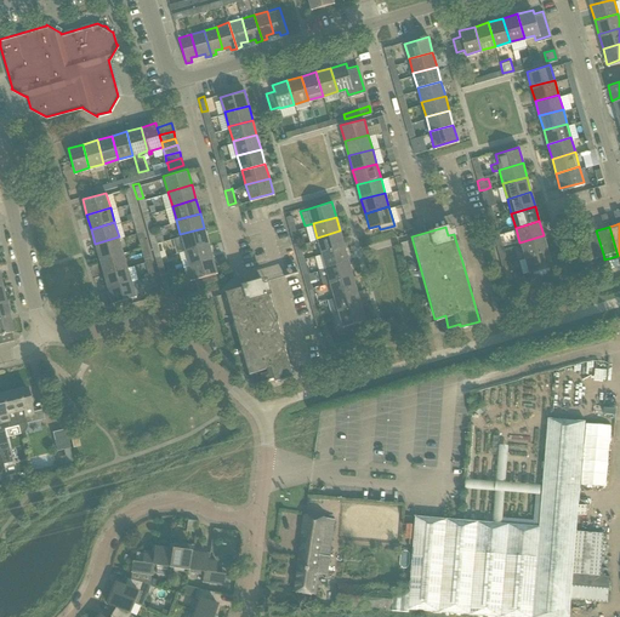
[(209,241),(204,228),(180,234),(185,249),(209,241)]
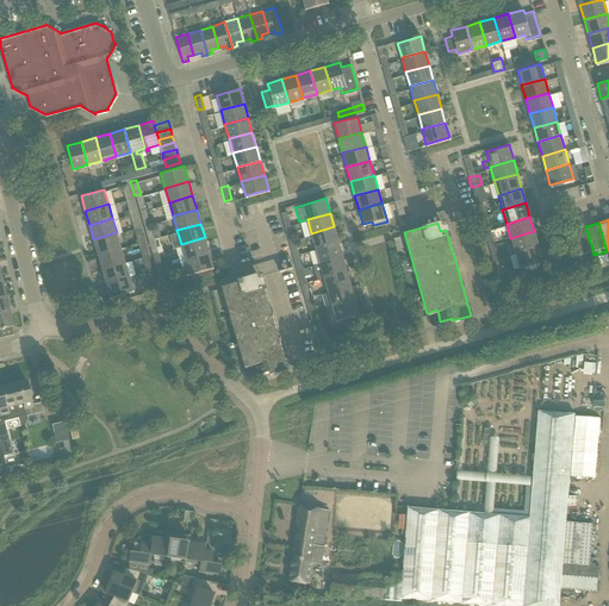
[(337,242),(334,226),(311,233),(315,248),(337,242)]
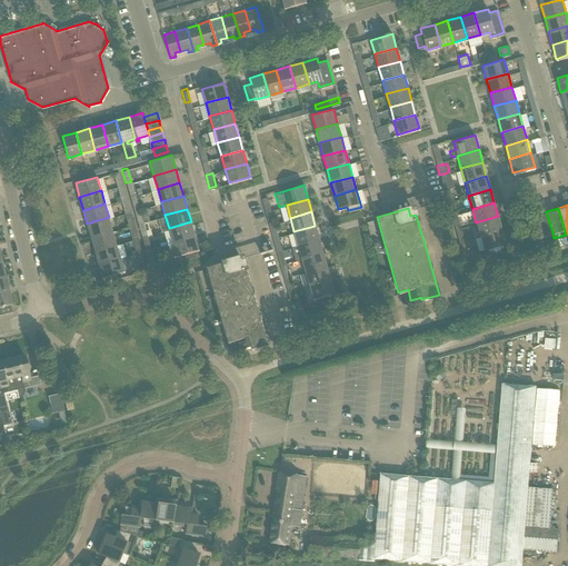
[(552,232),(546,211),(532,215),(539,237),(552,232)]
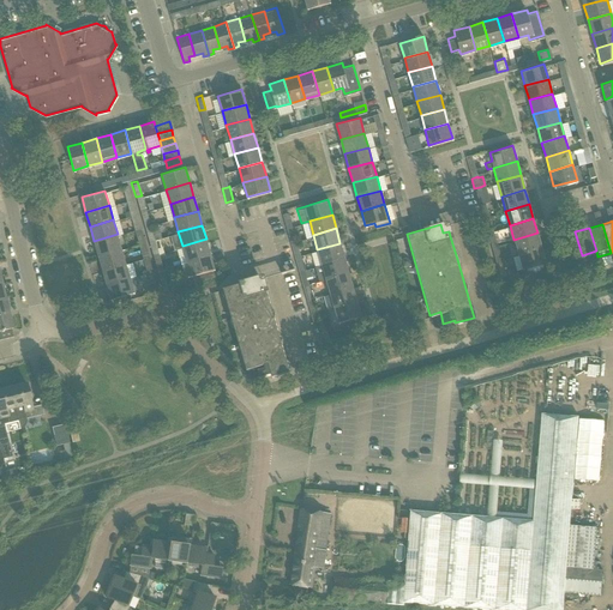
[(541,247),(538,233),(514,240),(518,254),(541,247)]
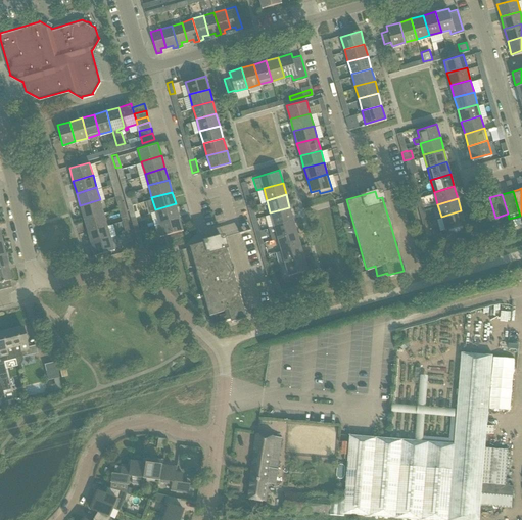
[(103,211),(100,199),(80,205),(83,218),(103,211)]
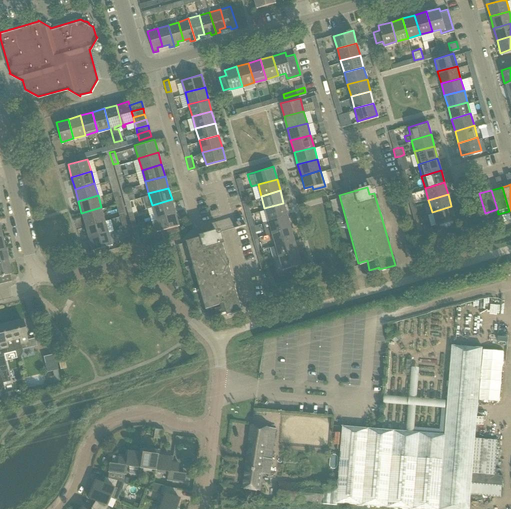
[(155,217),(175,211),(172,199),(152,205),(155,217)]
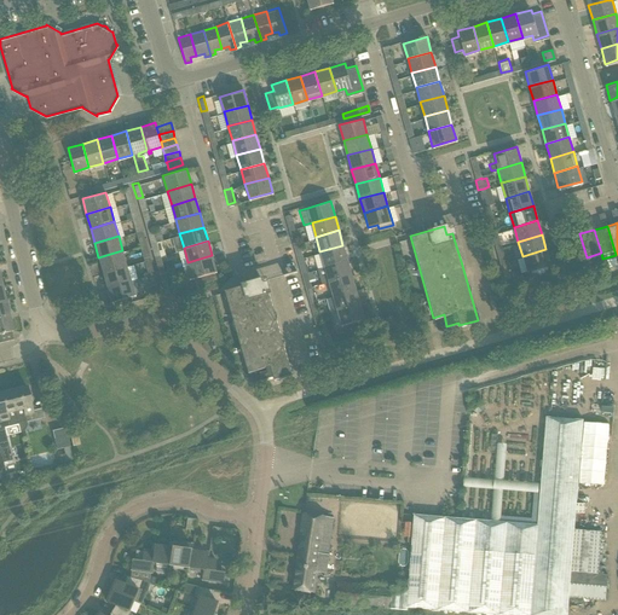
[(347,259),(342,245),(319,251),(324,266),(347,259)]
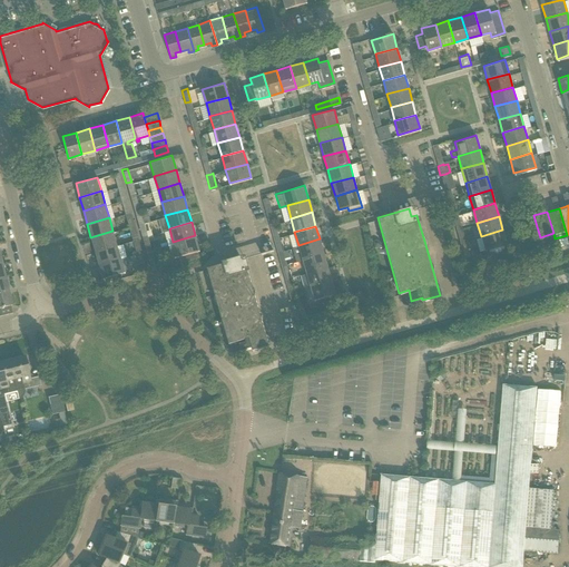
[(506,243),(502,230),(481,236),(484,250),(506,243)]
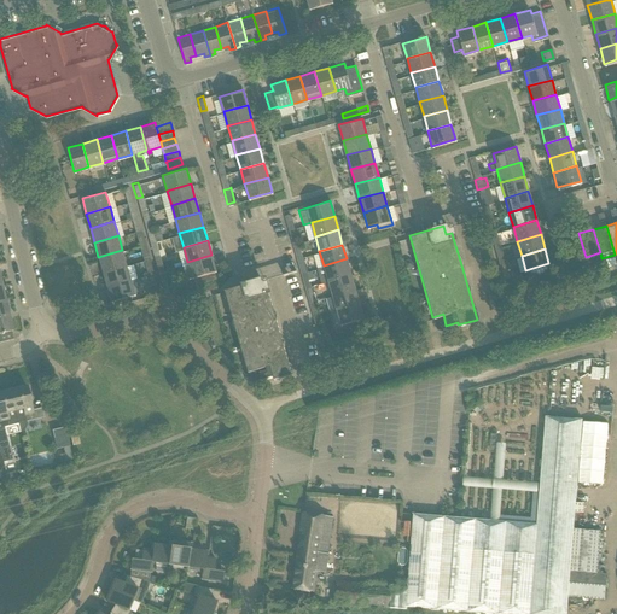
[(126,264),(122,250),(98,257),(103,272),(126,264)]
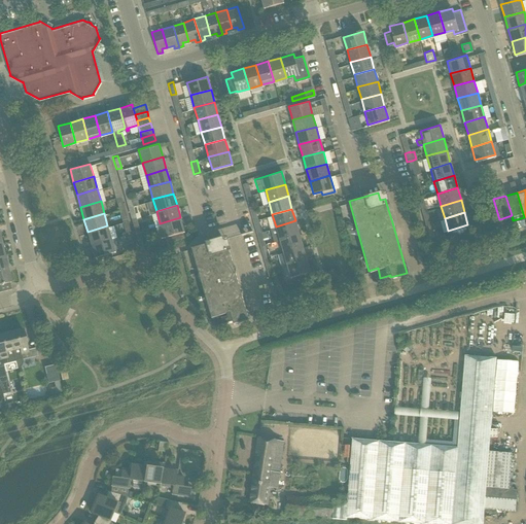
[(184,231),(180,217),(160,223),(154,225),(159,238),(184,231)]
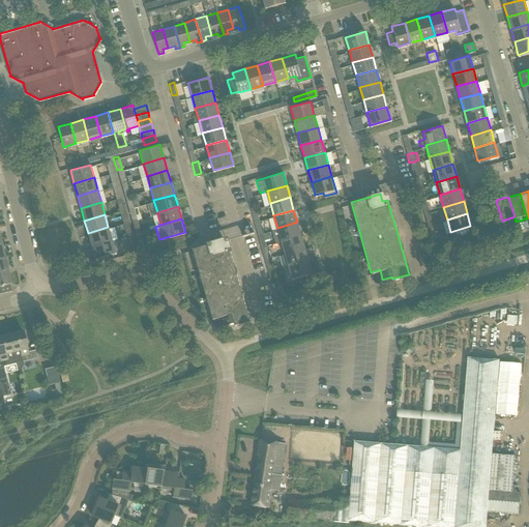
[(277,228),(271,230),(274,242),(281,240),(300,234),(297,222),(277,228)]
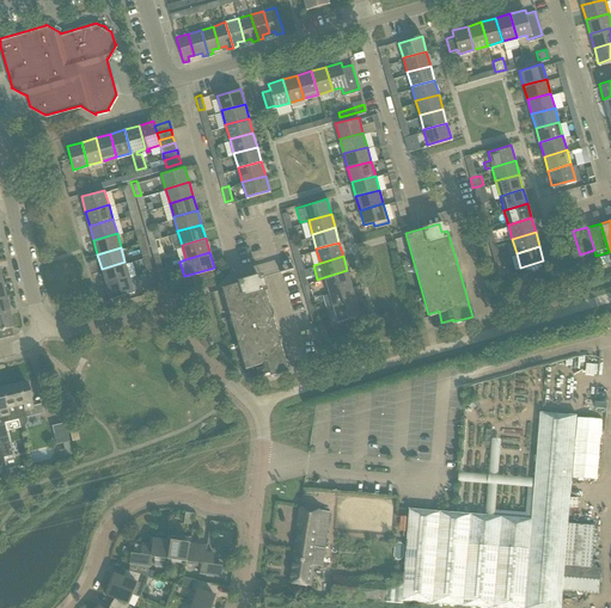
[(129,276),(124,262),(102,269),(105,283),(129,276)]
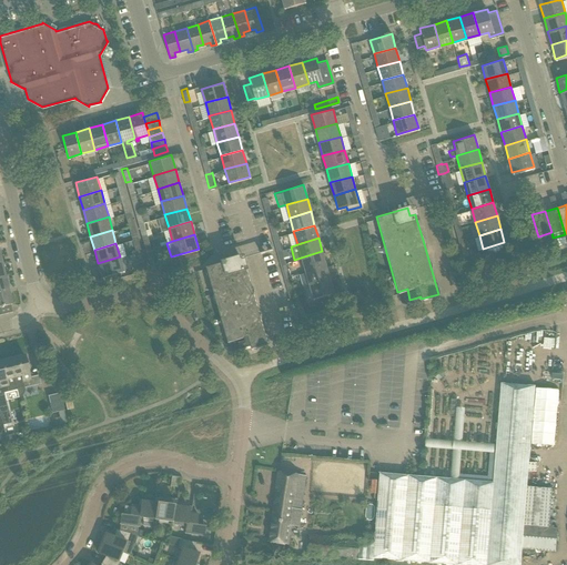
[(326,264),(322,251),(301,258),(304,271),(326,264)]
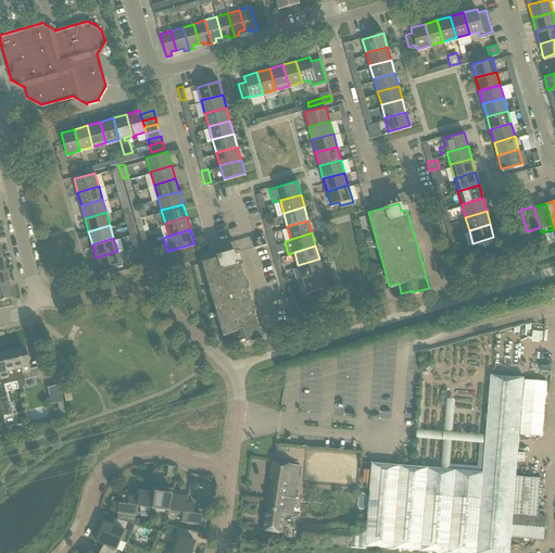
[(121,264),(117,251),(96,258),(100,271),(121,264)]
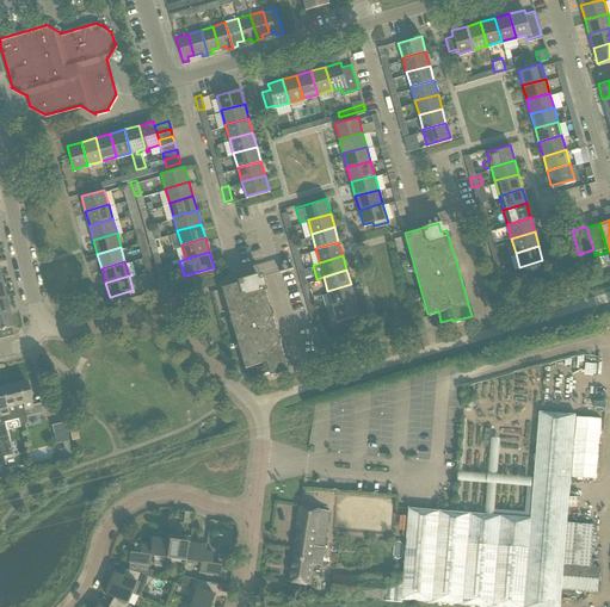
[(254,277),(242,279),(221,286),(244,367),(254,364),(257,375),(269,371),(270,375),(288,369),(264,287),(263,283),(257,284),(254,277)]
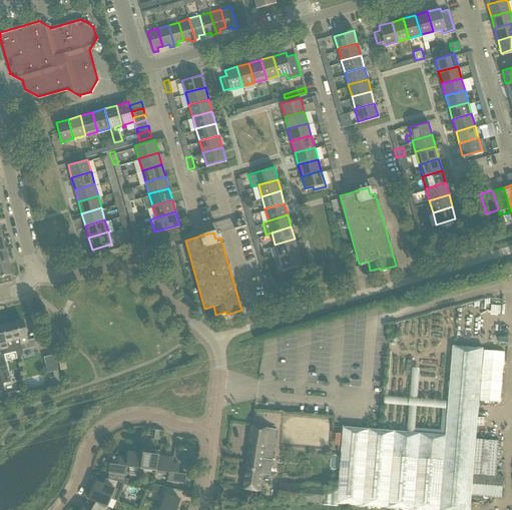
[(298,250),(295,238),(275,244),(279,257),(298,250)]
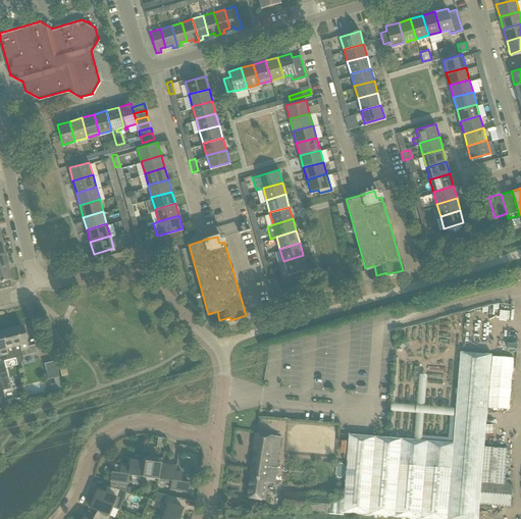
[(306,267),(303,255),(283,261),(287,273),(306,267)]
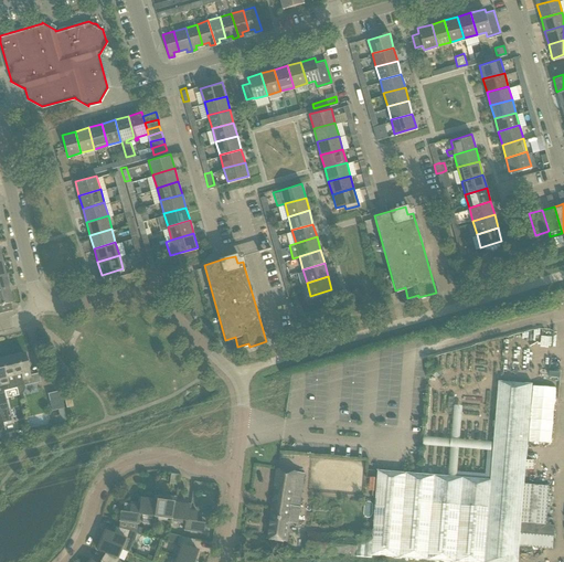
[(9,292),(8,286),(0,287),(0,303),(11,300),(11,299),(13,298),(12,292),(9,292)]
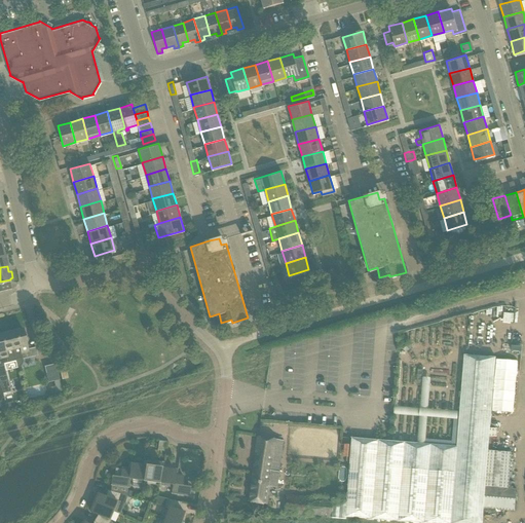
[(22,327),(7,330),(14,358),(22,356),(22,357),(37,353),(35,345),(27,347),(22,327)]
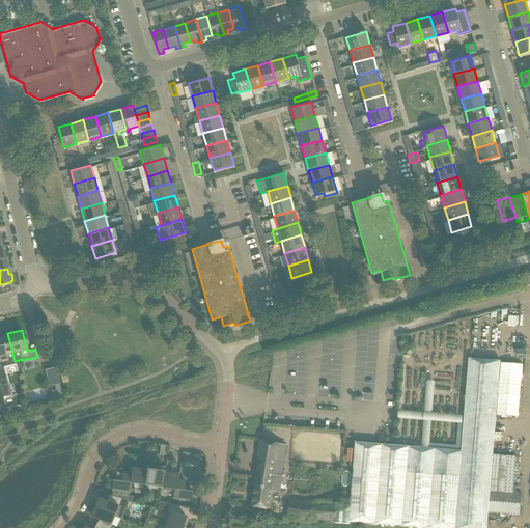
[(0,361),(0,385),(7,383),(3,366),(2,365),(7,363),(15,362),(7,333),(0,335),(0,361)]
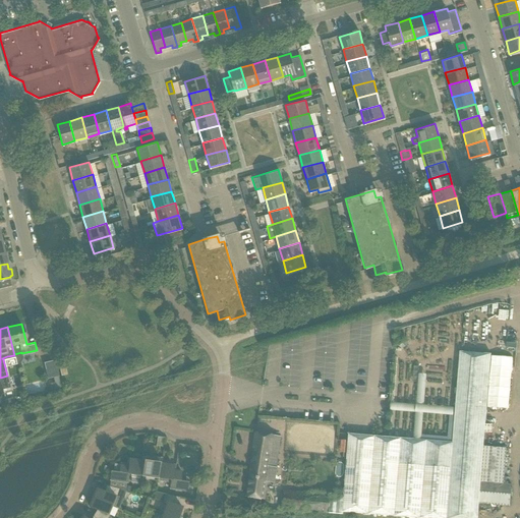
[(503,480),(506,446),(482,444),(489,352),(463,349),(459,349),(452,440),(348,432),(344,469),(344,482),(343,494),(329,493),(283,488),(281,507),(342,512),(342,509),(450,517),(475,517),(477,501),(508,503),(510,481),(503,480)]
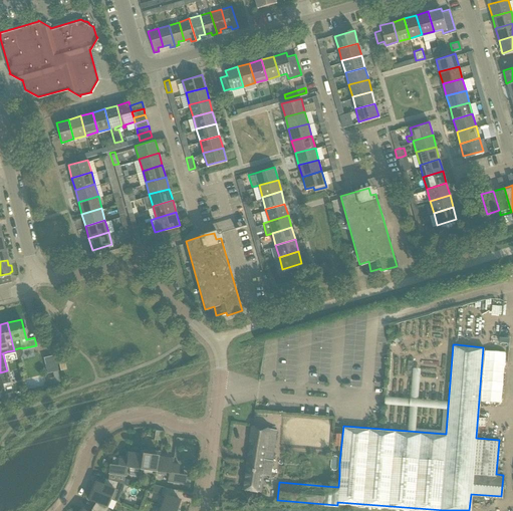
[(43,356),(46,372),(57,369),(54,356),(52,353),(43,356)]
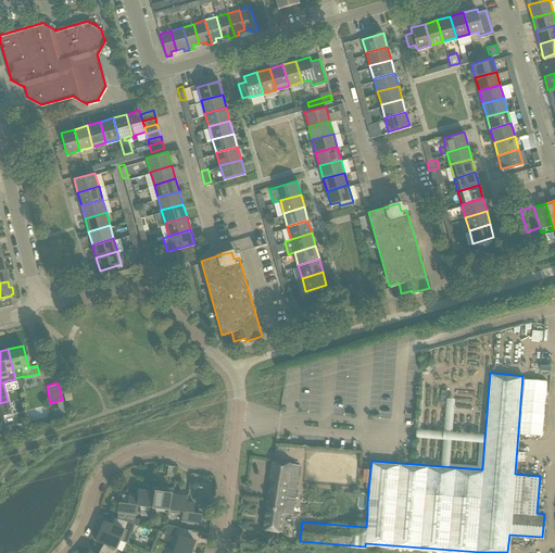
[(266,498),(262,527),(278,529),(281,530),(285,511),(292,512),(294,498),(293,498),(299,464),(273,460),(272,460),(272,461),(266,498)]
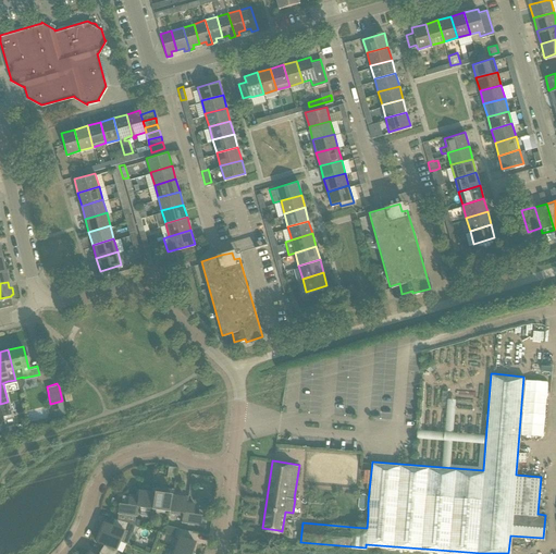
[(164,508),(167,509),(169,494),(172,494),(172,489),(151,487),(150,491),(150,492),(153,492),(151,507),(155,507),(153,509),(164,512),(164,508)]
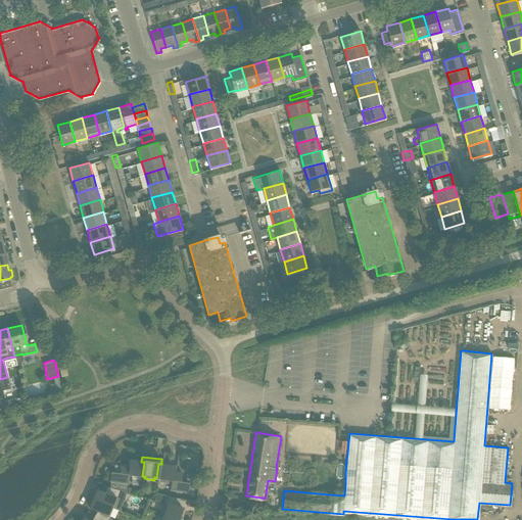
[(140,475),(142,476),(144,462),(141,462),(141,461),(127,460),(127,464),(120,463),(119,472),(110,471),(109,479),(120,480),(128,481),(129,474),(131,474),(130,476),(140,478),(140,475)]
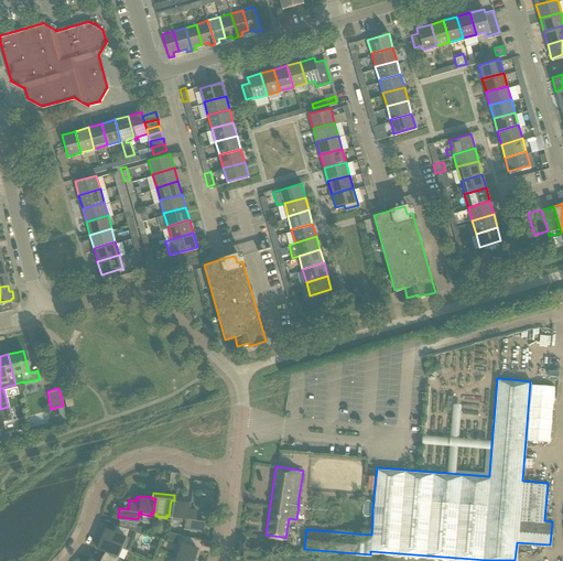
[(171,500),(169,516),(171,516),(171,518),(181,520),(182,517),(184,517),(183,526),(202,529),(205,510),(196,509),(188,508),(190,503),(174,500),(171,500)]
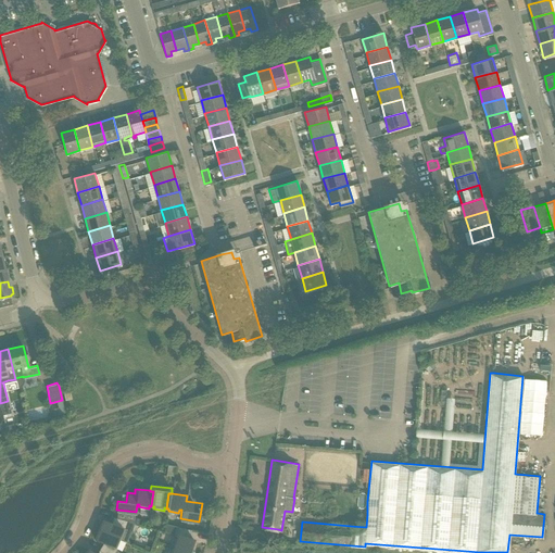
[(102,520),(99,529),(118,538),(126,541),(129,531),(123,528),(123,526),(125,519),(113,516),(111,522),(110,524),(102,520)]
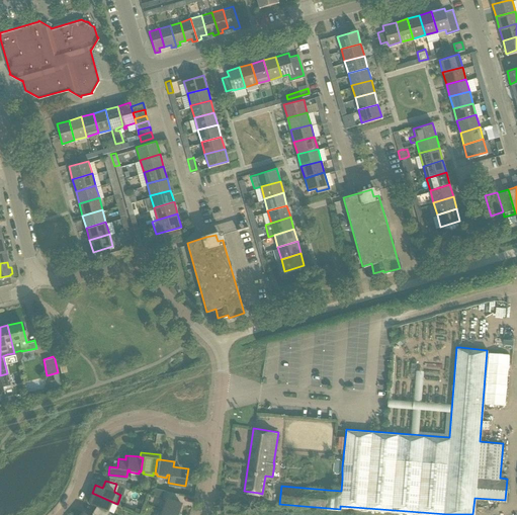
[(165,499),(162,508),(177,513),(181,503),(175,501),(177,492),(163,489),(161,497),(165,499)]
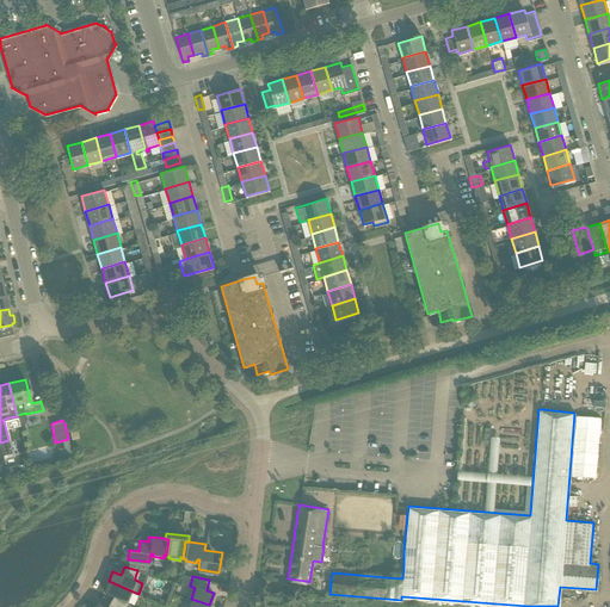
[(130,590),(109,581),(104,592),(112,595),(111,596),(109,602),(116,606),(123,606),(128,601),(127,600),(129,595),(130,590)]
